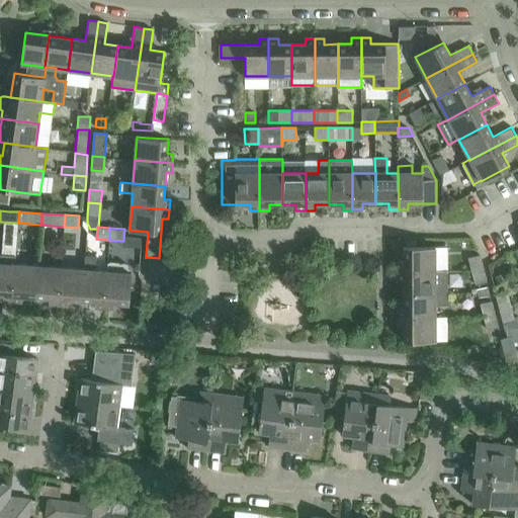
[(435,270),(435,267),(435,247),(404,247),(404,261),(398,261),(398,271),(435,270)]
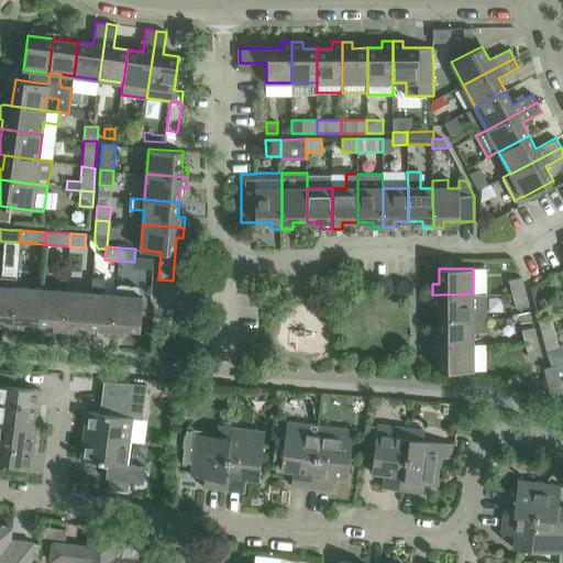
[(0,320),(3,320),(3,327),(13,328),(17,287),(2,286),(3,277),(0,276),(0,320)]
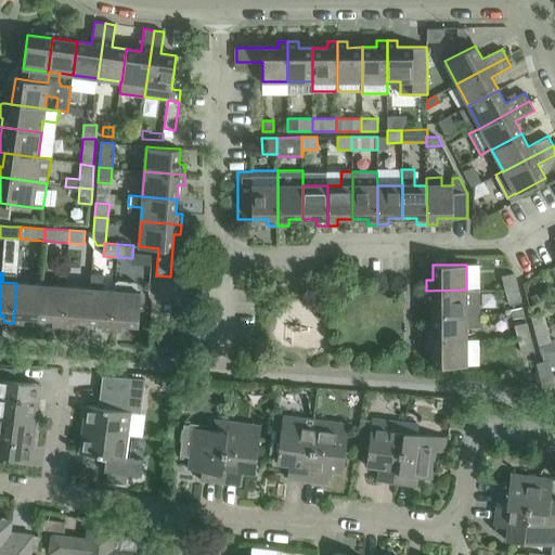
[(517,285),(515,280),(514,273),(502,276),(506,289),(517,285)]
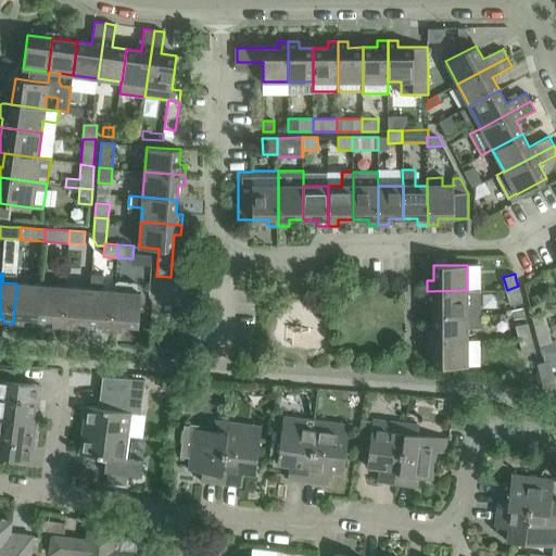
[(115,291),(102,290),(103,276),(91,275),(90,289),(88,323),(102,324),(102,330),(112,331),(115,291)]
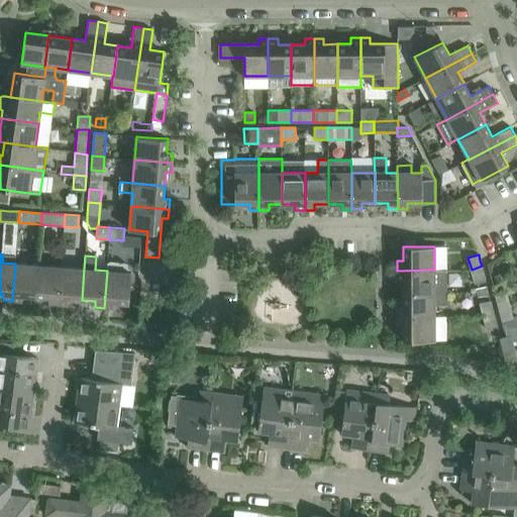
[(131,272),(128,272),(126,264),(108,262),(107,271),(104,308),(114,309),(114,303),(128,304),(131,272)]
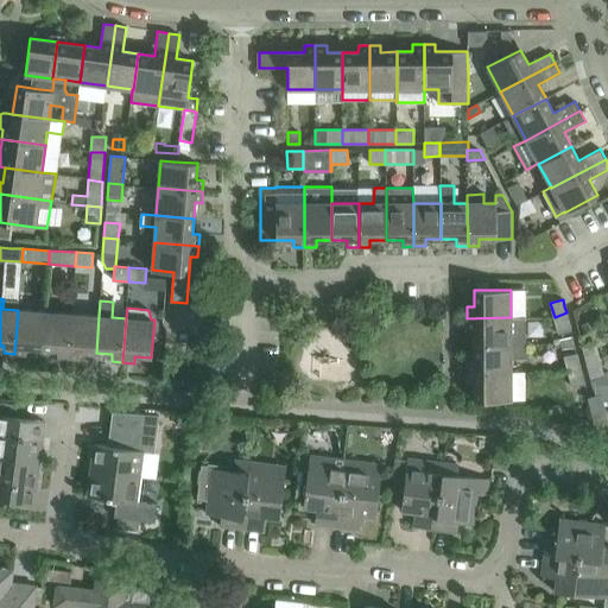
[(42,349),(45,312),(18,310),(14,354),(26,355),(26,348),(42,349)]
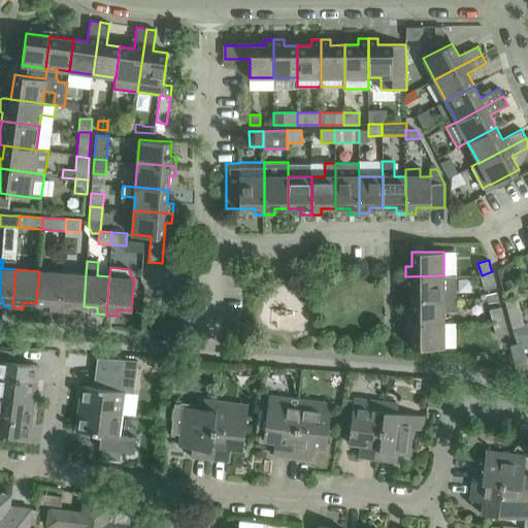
[(60,311),(63,272),(39,271),(36,303),(51,304),(50,310),(60,311)]
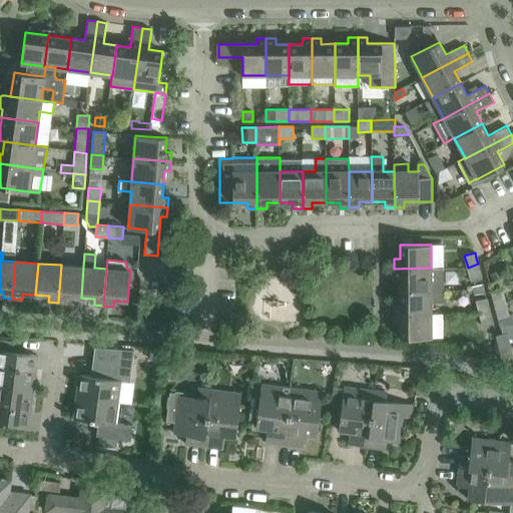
[(478,264),(468,268),(471,281),(482,279),(478,264)]
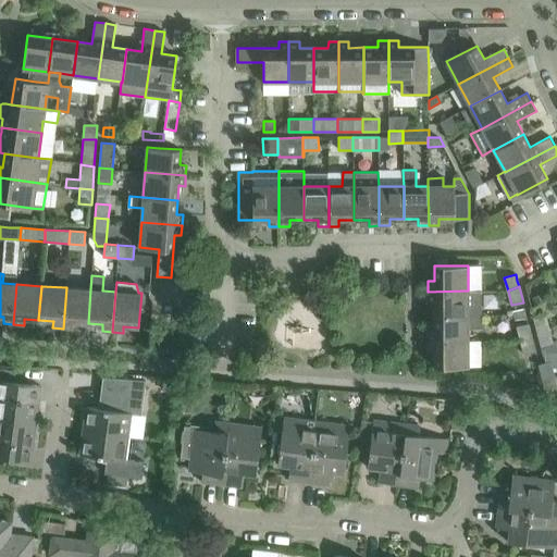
[(88,323),(90,289),(66,287),(63,329),(73,329),(74,322),(88,323)]
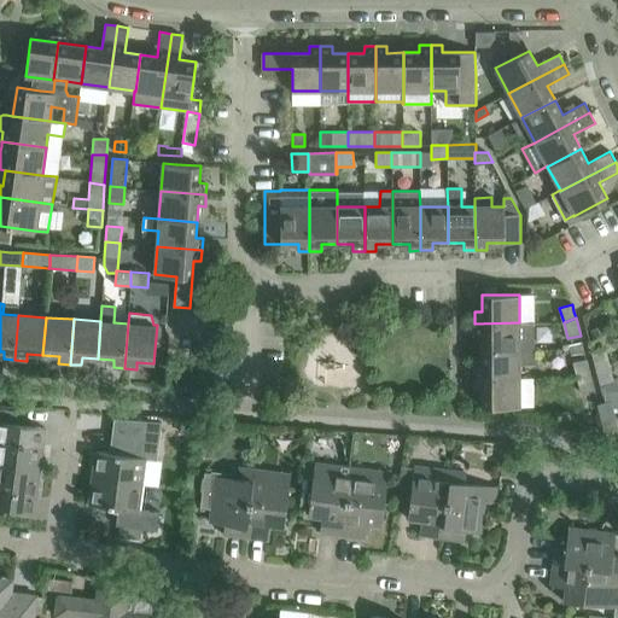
[(535,350),(534,322),(519,322),(474,324),(474,334),(482,334),(482,350),(535,350)]
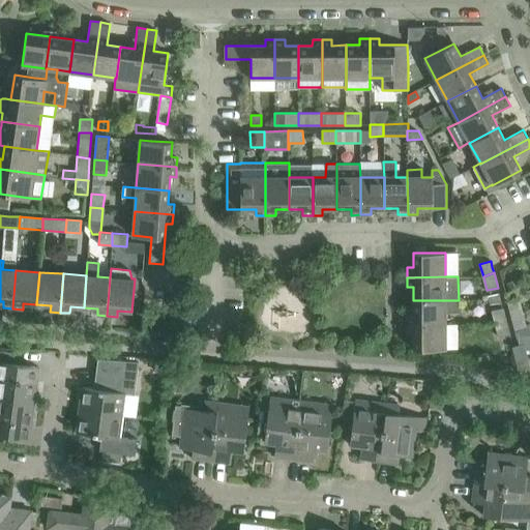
[(522,286),(518,277),(507,283),(511,291),(522,286)]
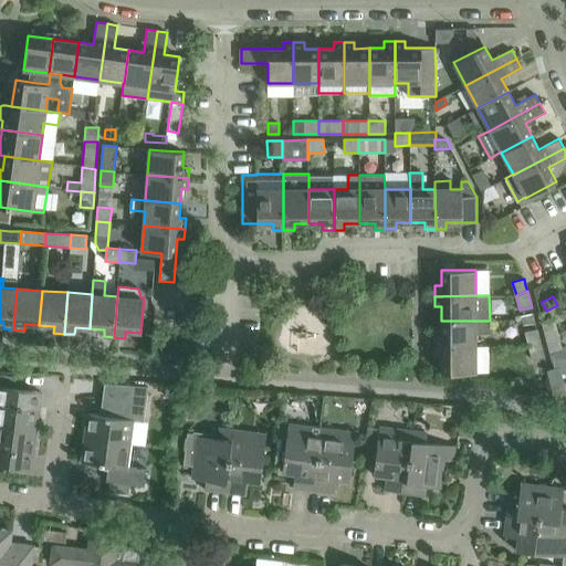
[(545,336),(558,333),(555,320),(542,323),(545,336)]
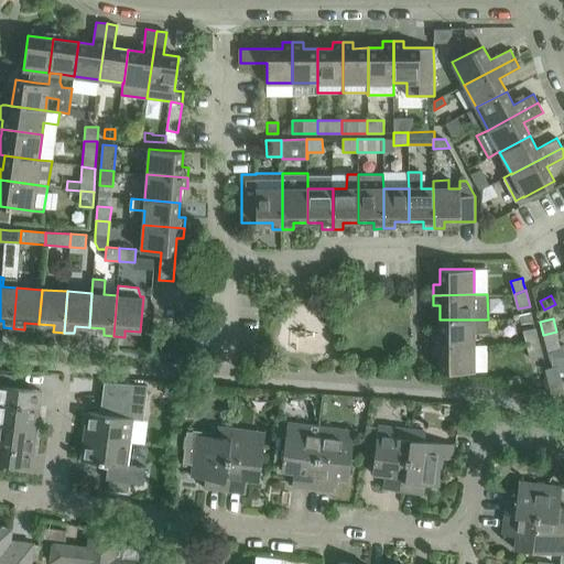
[(474,345),(474,332),(488,332),(488,320),(440,320),(440,335),(433,335),(433,345),(474,345)]
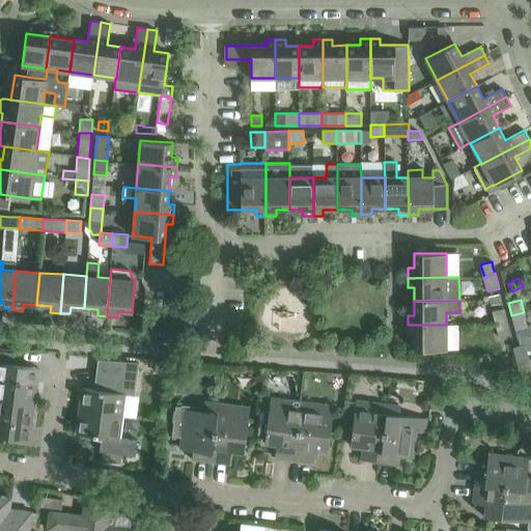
[(495,325),(507,320),(501,301),(488,301),(495,325)]
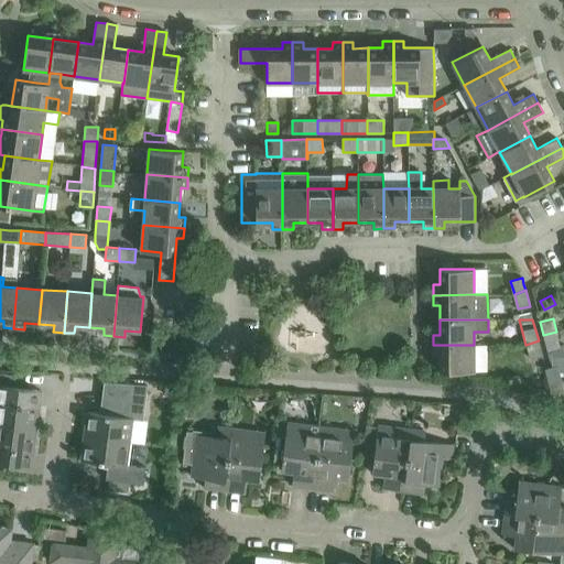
[(549,358),(563,354),(563,344),(560,345),(556,332),(543,335),(549,358)]
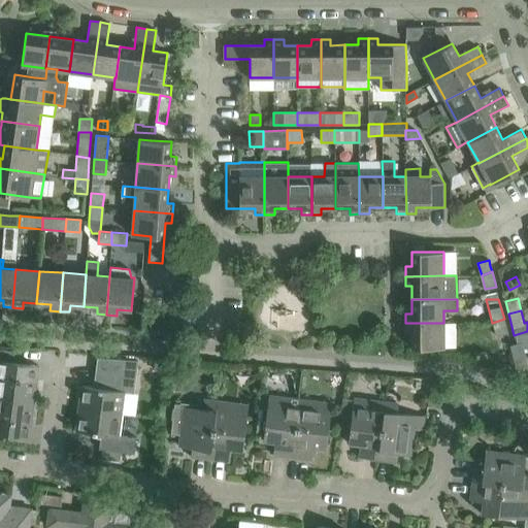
[(504,319),(492,323),(496,336),(508,333),(504,319)]
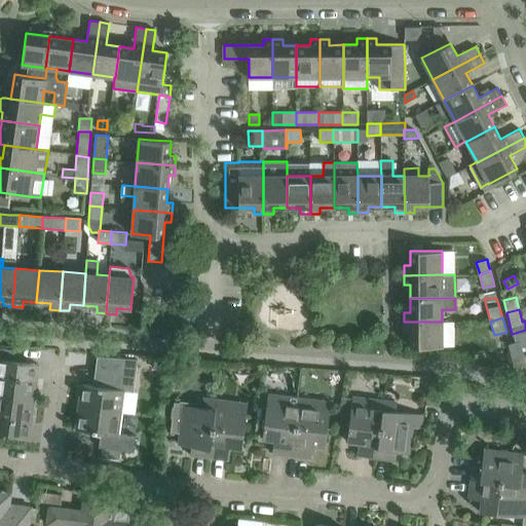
[(442,346),(443,326),(442,322),(404,322),(404,332),(410,332),(410,346),(442,346)]
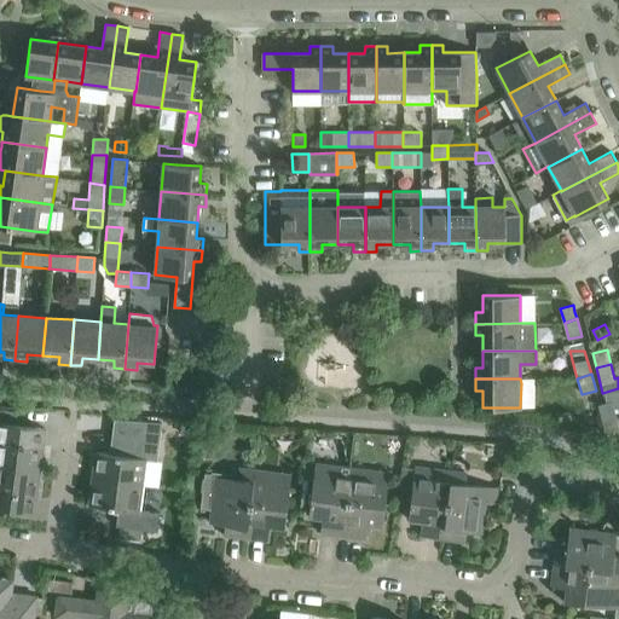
[(615,416),(613,408),(618,405),(618,388),(602,393),(605,403),(599,405),(602,420),(615,416)]
